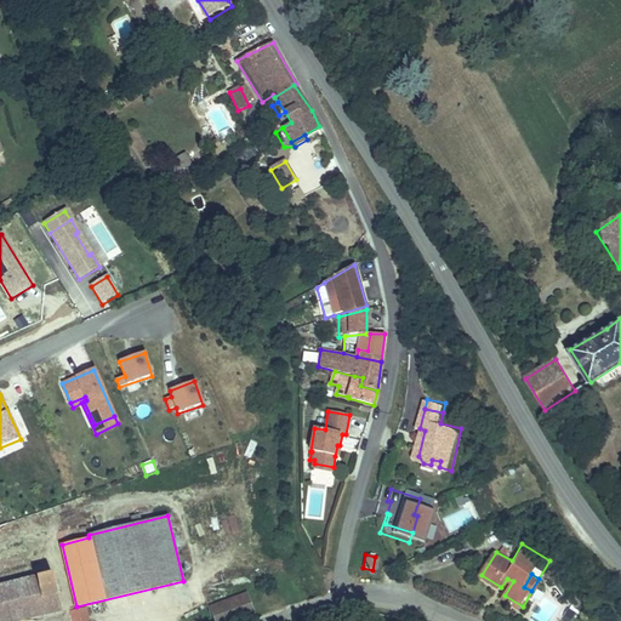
[(233,620),(254,614),(246,596),(211,608),(216,620),(233,620)]
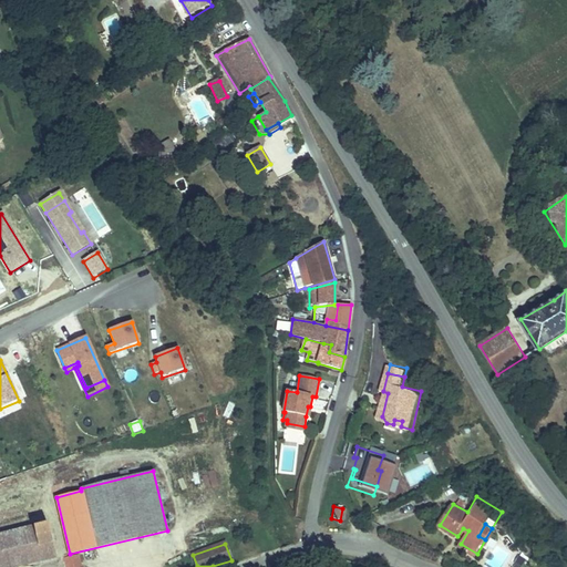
[(81,566),(78,554),(64,558),(65,566),(81,566)]
